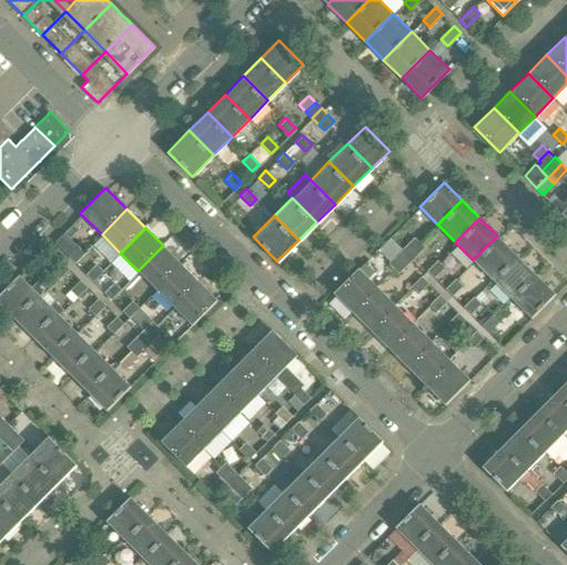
[(53,241),(68,255),(73,249),(60,235),(53,241)]
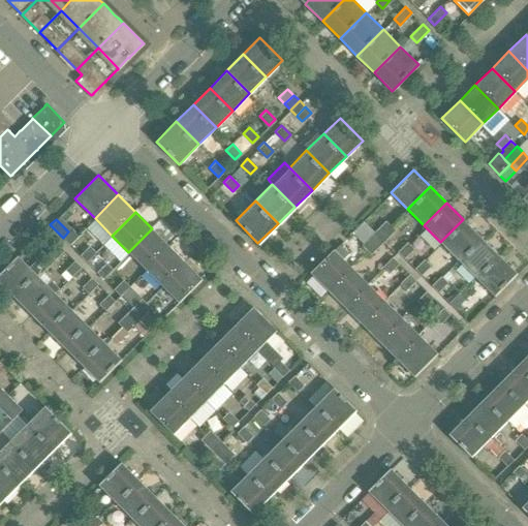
[(440,242),(457,259),(479,236),(463,219),(440,242)]
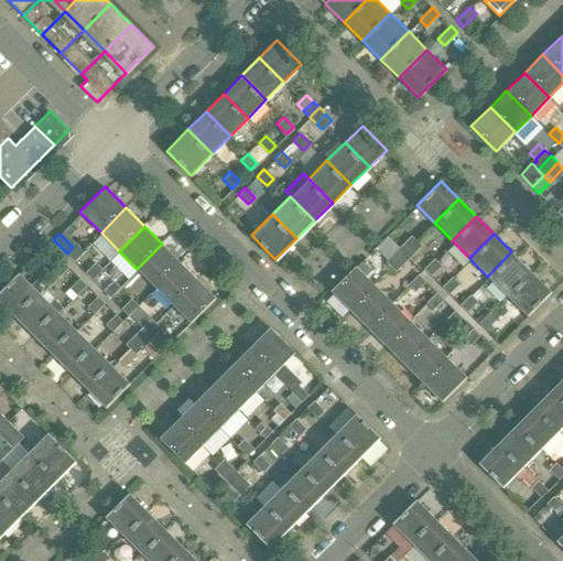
[(378,245),(389,257),(391,254),(399,248),(387,236),(378,245)]
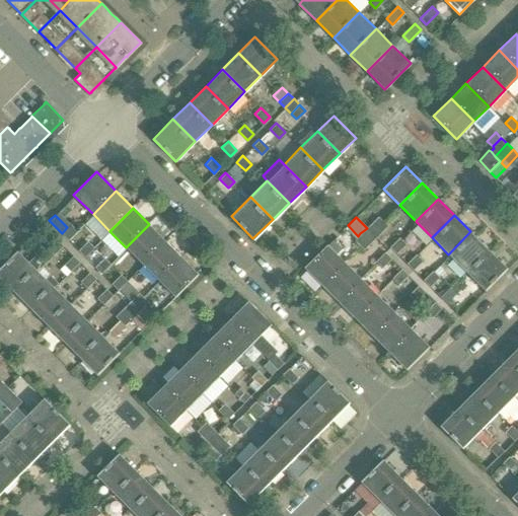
[(379,217),(375,221),(373,223),(382,231),(388,226),(379,217)]
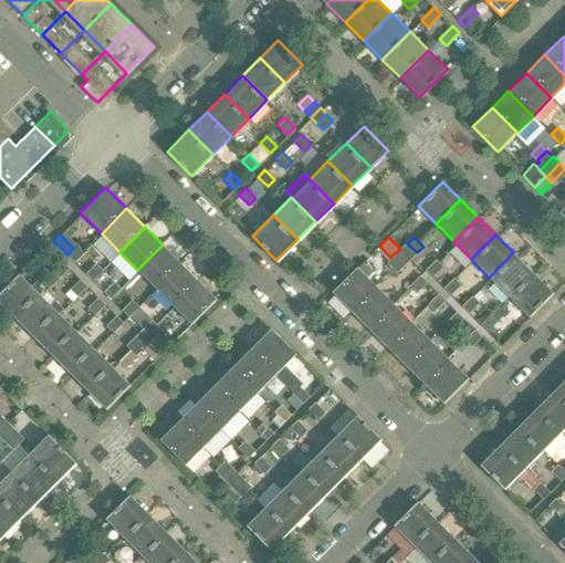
[(407,243),(400,249),(410,259),(417,252),(407,243)]
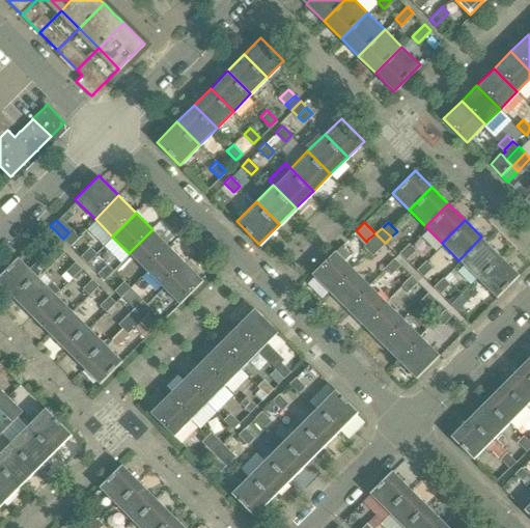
[(68,232),(63,239),(70,245),(79,235),(73,229),(68,232)]
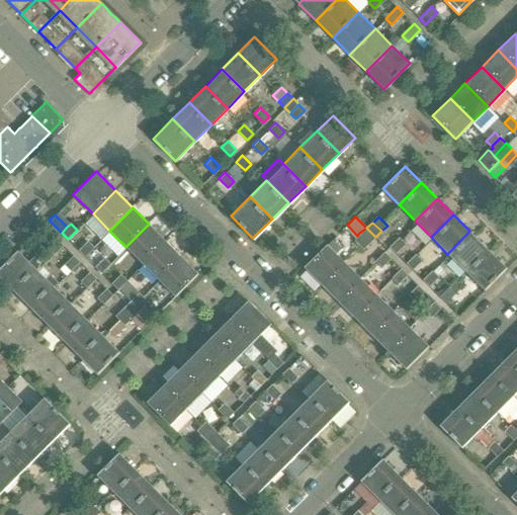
[(125,247),(143,263),(165,241),(149,224),(125,247)]
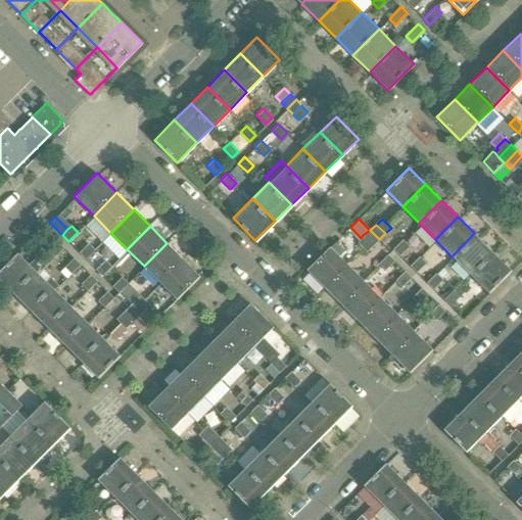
[(370,230),(363,235),(373,245),(379,239),(370,230)]
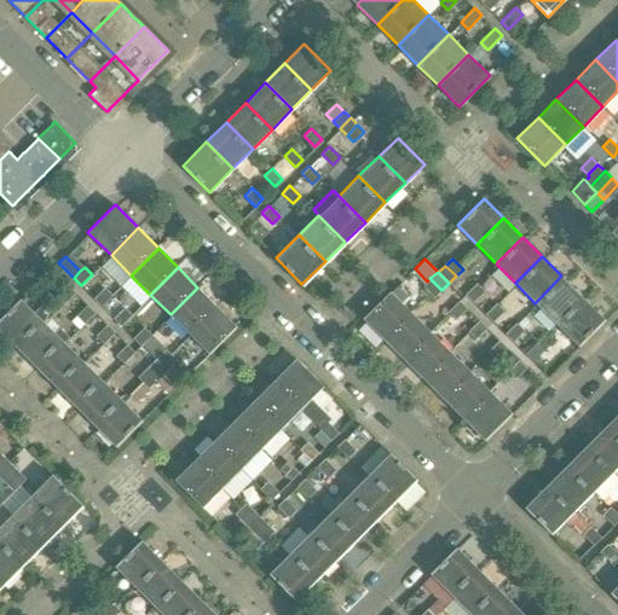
[(535,303),(555,323),(582,296),(561,276),(535,303)]
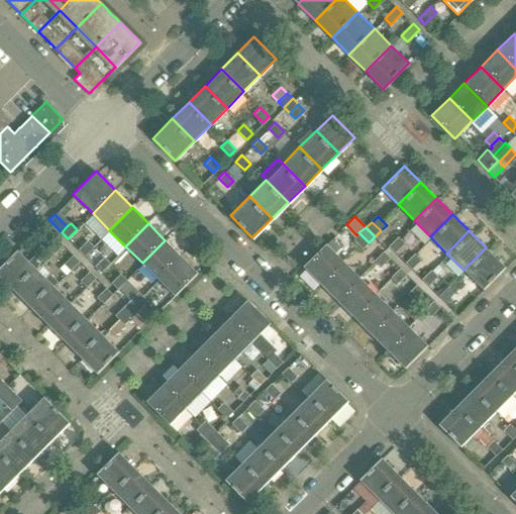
[(358,232),(356,235),(352,238),(355,241),(363,248),(369,242),(358,232)]
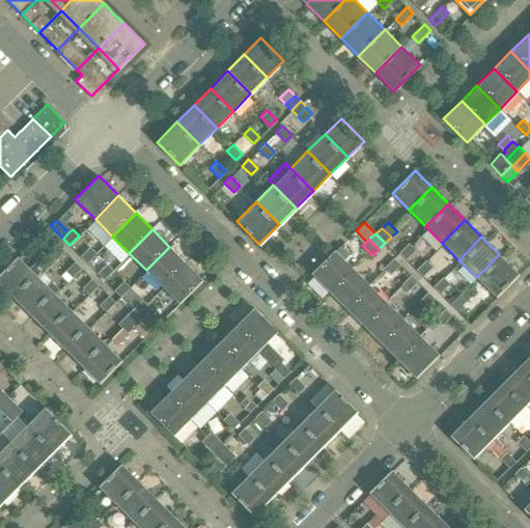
[(399,252),(406,258),(415,249),(409,243),(399,252)]
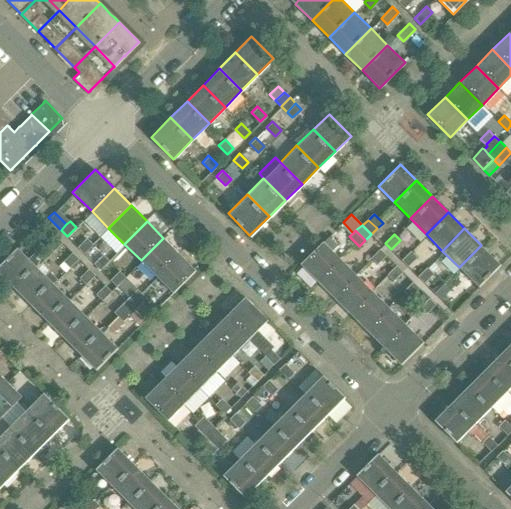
[(62,241),(56,235),(47,244),(53,250),(62,241)]
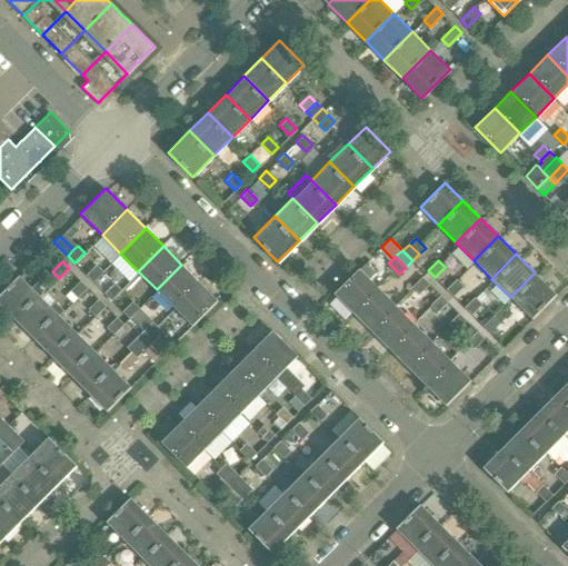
[(334,293),(352,311),(377,286),(368,278),(375,271),(366,262),(359,269),(359,268),(358,268),(334,293)]
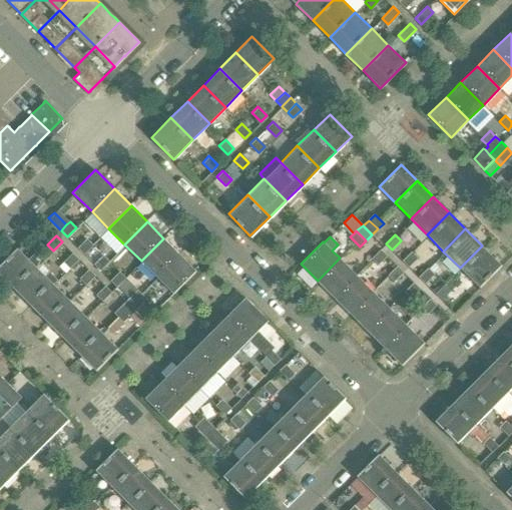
[(77,246),(83,252),(92,243),(86,237),(77,246)]
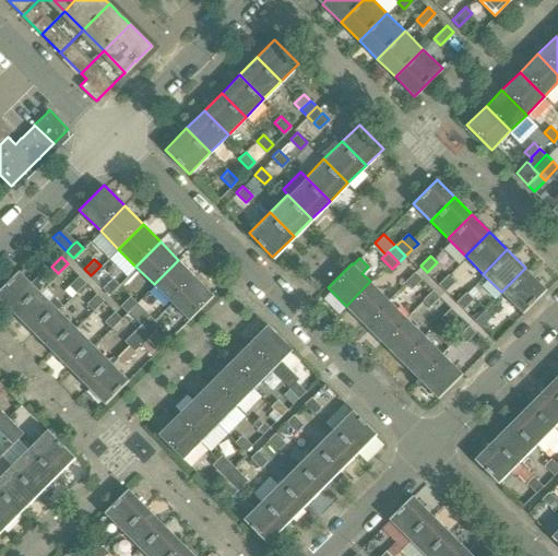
[(154,284),(171,302),(197,278),(178,260),(154,284)]
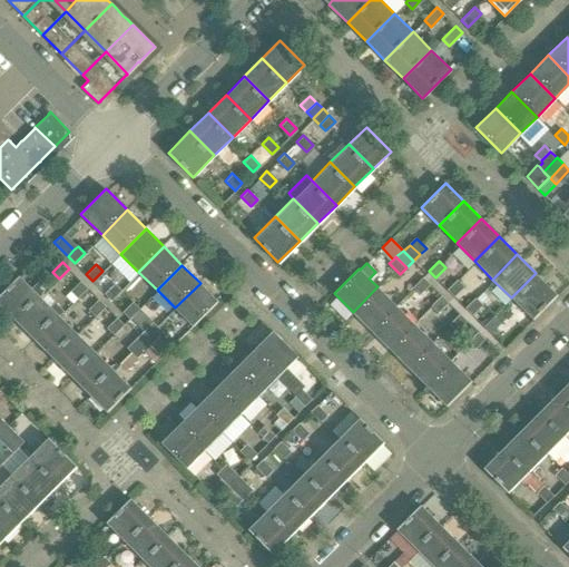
[(536,273),(511,297),(532,319),(557,294),(536,273)]
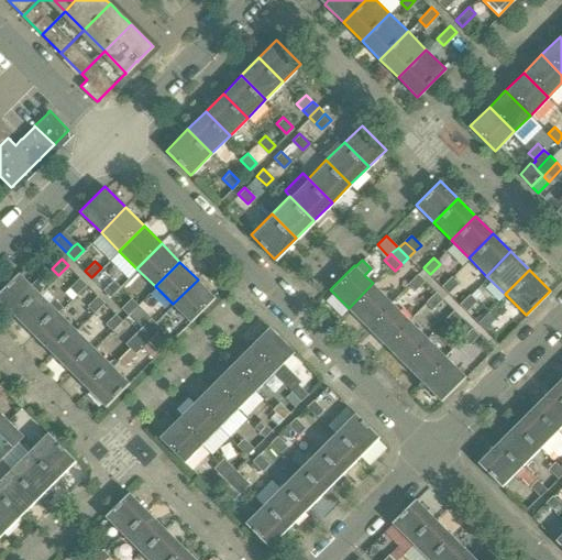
[(0,300),(17,317),(40,293),(48,284),(40,275),(31,284),(19,272),(0,291),(0,300)]
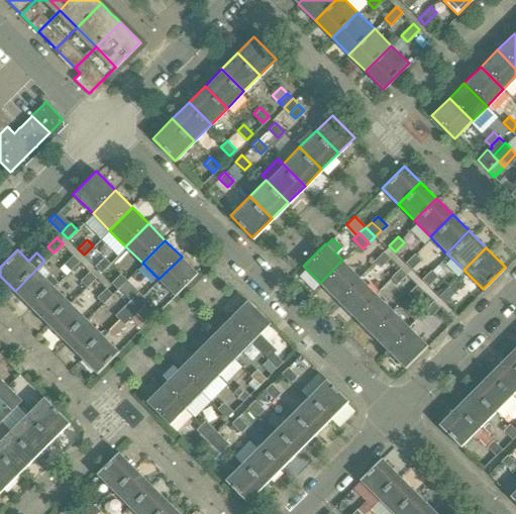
[(390,257),(383,250),(375,260),(381,266),(390,257)]
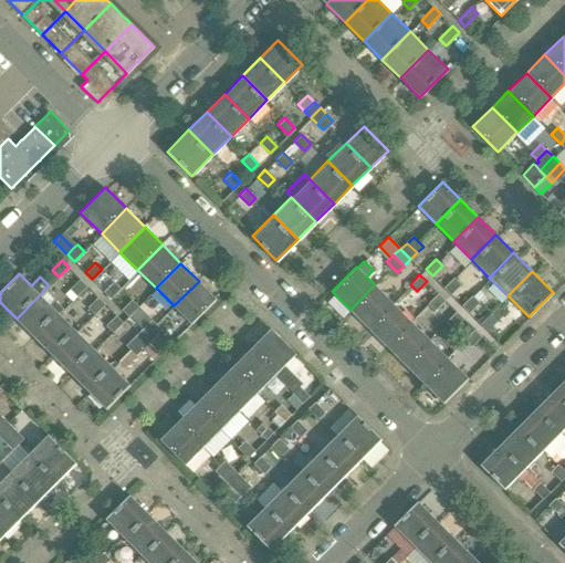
[(443,287),(450,293),(460,283),(453,277),(443,287)]
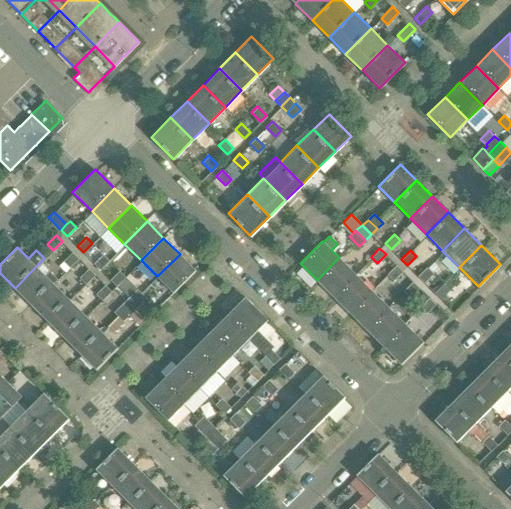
[(78,257),(72,251),(60,264),(66,270),(78,257)]
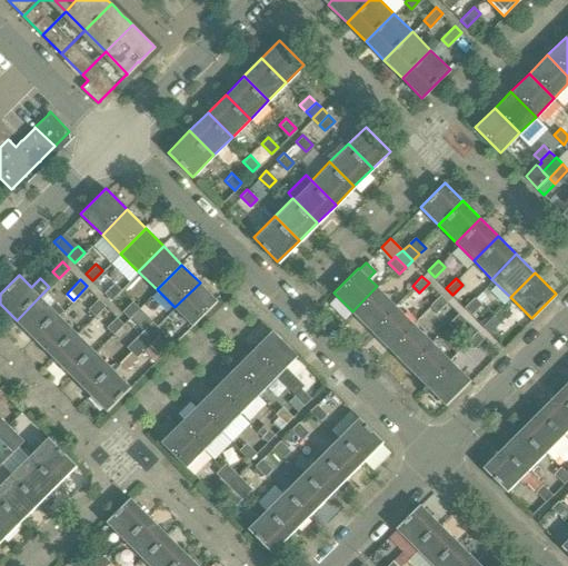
[(105,291),(111,299),(121,289),(115,283),(105,291)]
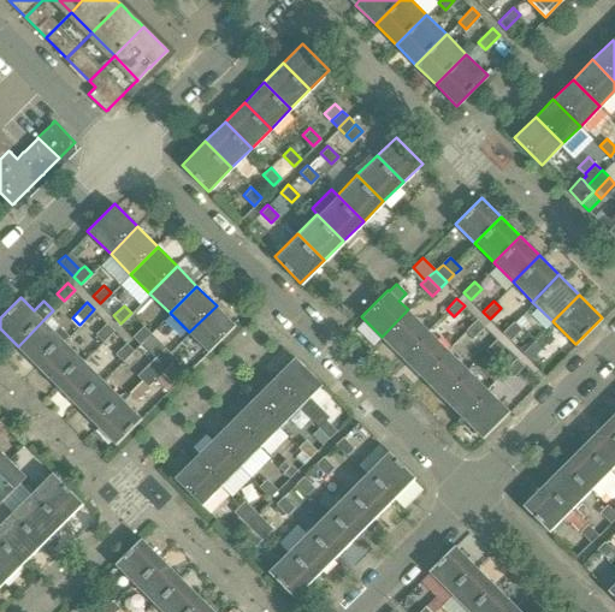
[(217,306),(189,332),(208,351),(235,325),(217,306)]
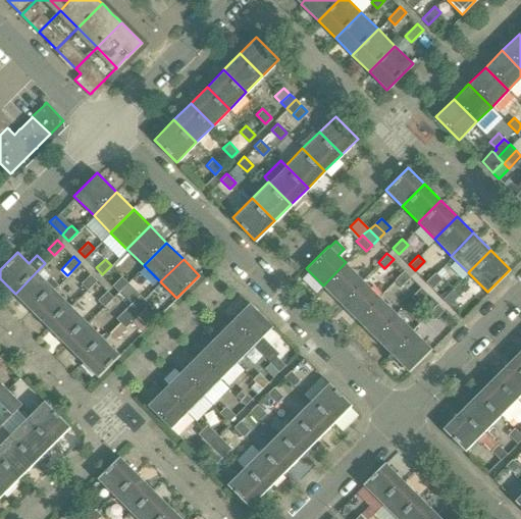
[(323,286),(339,302),(362,278),(346,262),(323,286)]
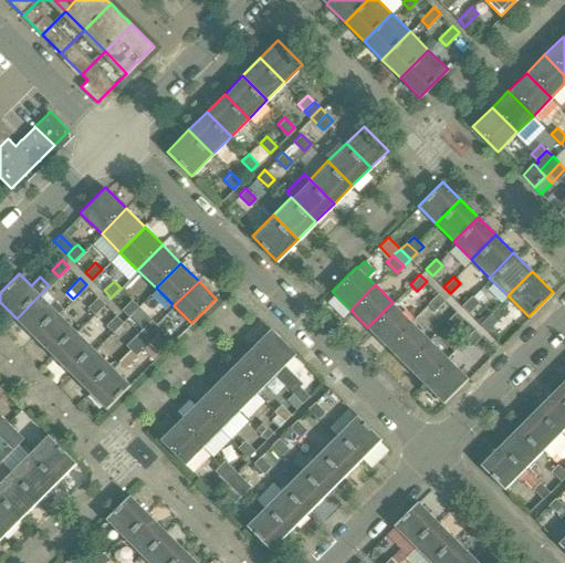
[(445,299),(438,292),(428,302),(435,309),(445,299)]
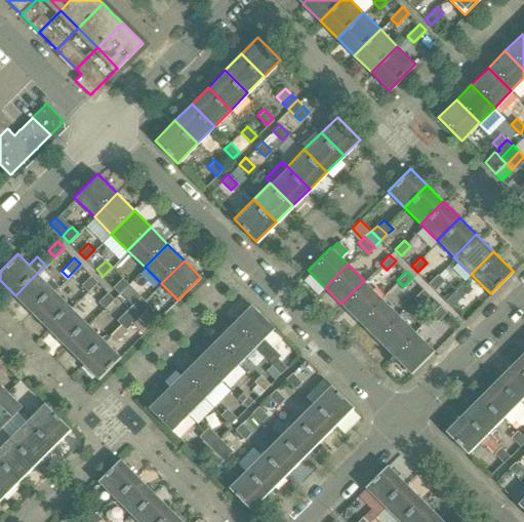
[(32,313),(54,290),(58,285),(50,277),(46,281),(37,273),(15,295),(32,313)]
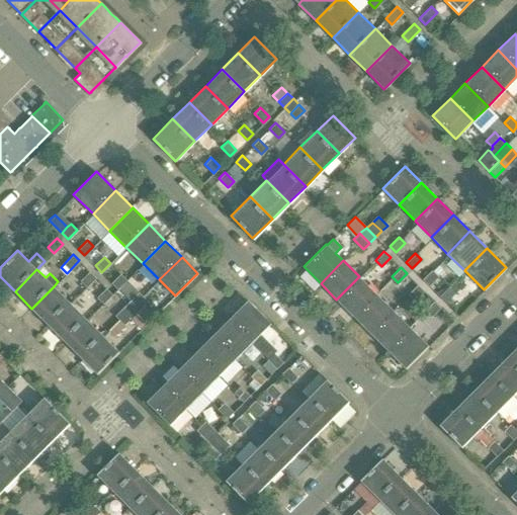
[(423,278),(429,284),(438,275),(432,269),(423,278)]
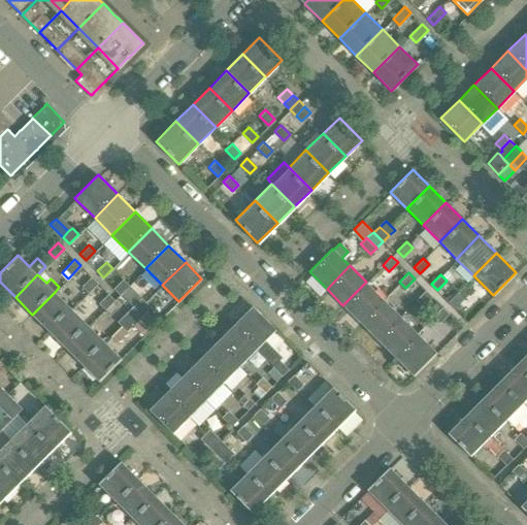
[(97,283),(91,276),(83,286),(89,292),(97,283)]
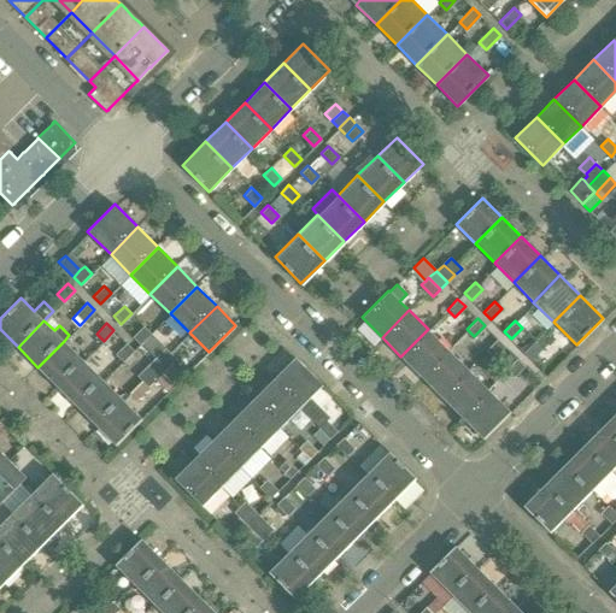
[(133,336),(140,343),(151,332),(144,325),(133,336)]
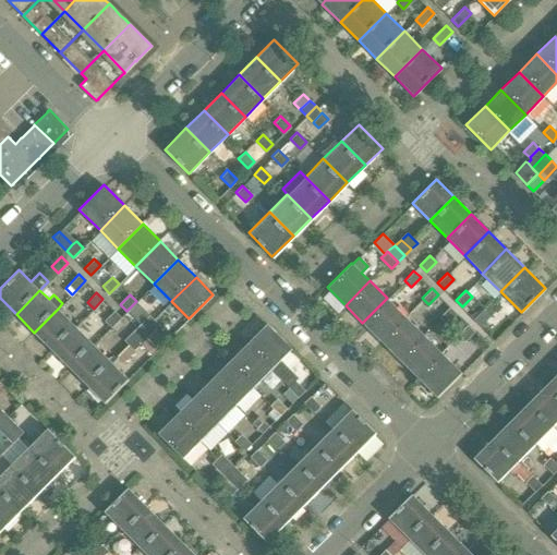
[(362,323),(380,340),(404,315),(387,298),(362,323)]
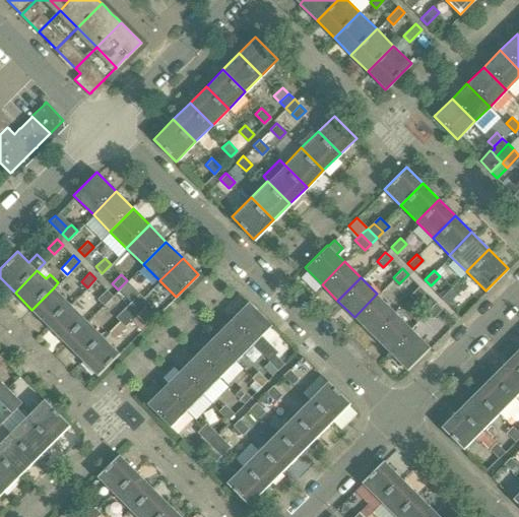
[(425,292),(418,285),(410,295),(416,301),(425,292)]
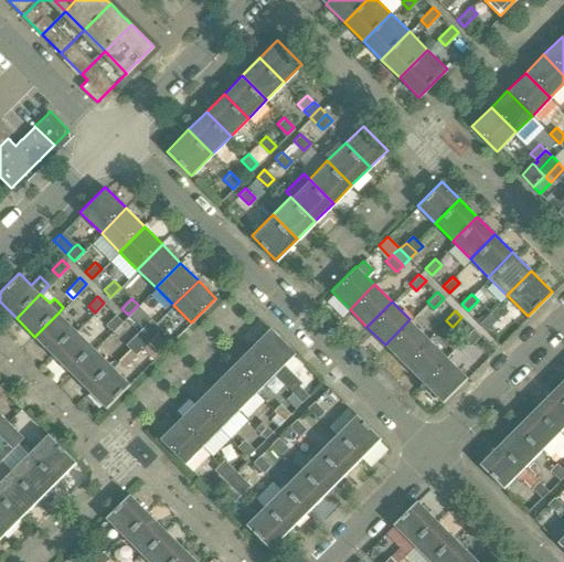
[(34,337),(52,354),(76,330),(59,313),(34,337)]
